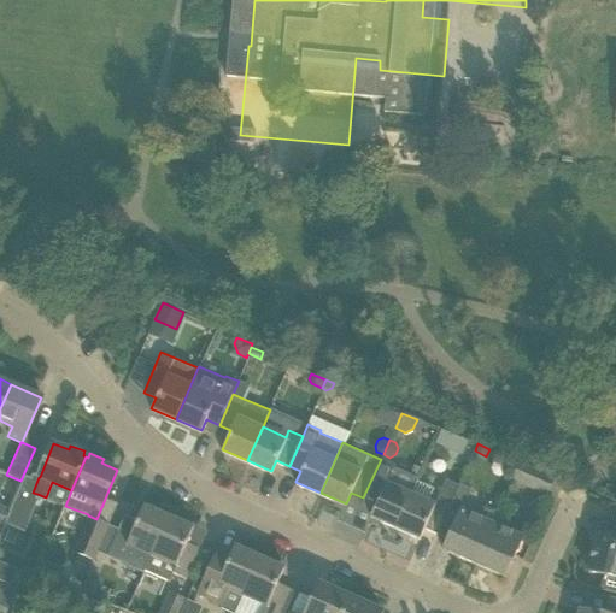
[(371,514),(396,525),(411,493),(417,476),(394,465),(396,463),(382,455),(380,459),(381,459),(363,497),(376,504),(371,514)]
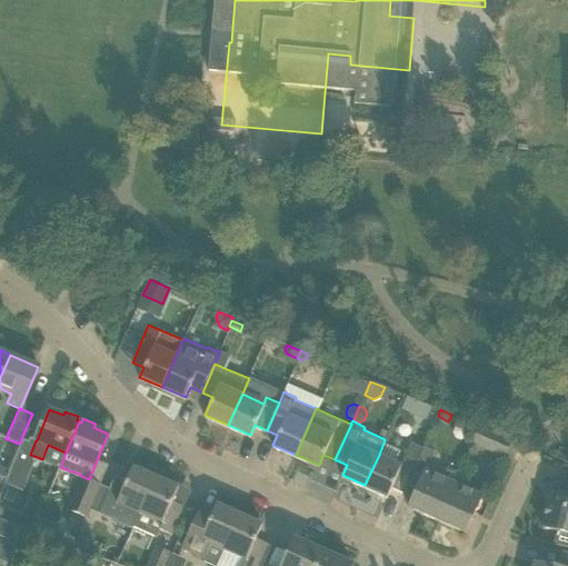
[(504,455),(510,440),(490,432),(478,427),(471,440),(484,446),(504,455)]
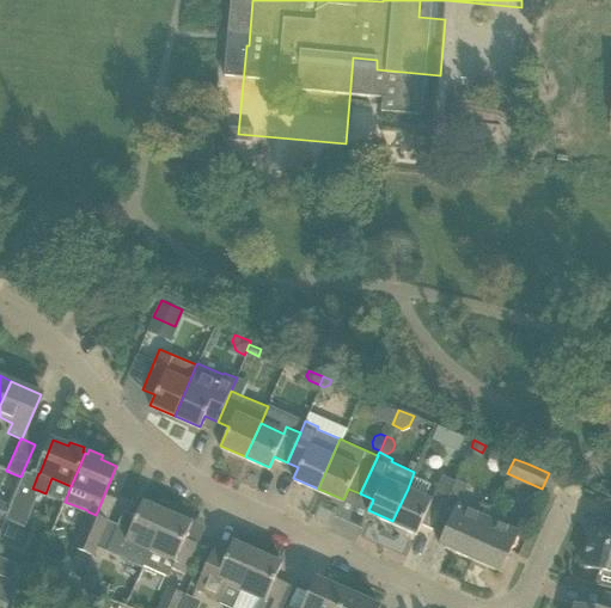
[(432,479),(414,472),(408,489),(392,521),(416,532),(421,521),(434,527),(450,492),(454,479),(443,473),(438,483),(433,492),(431,498),(425,496),(432,479)]
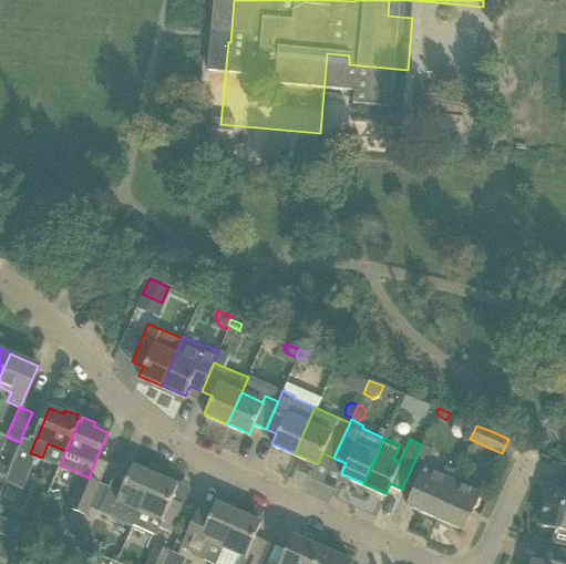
[(422,443),(421,444),(417,457),(426,460),(432,448),(422,443)]
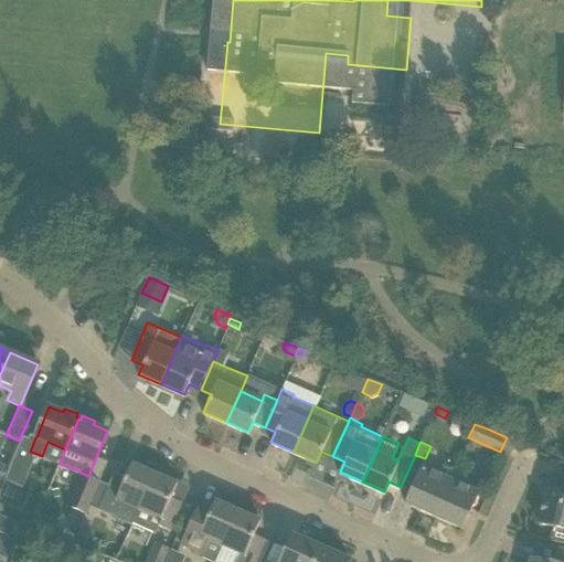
[(21,486),(34,453),(30,452),(17,446),(9,465),(2,479),(21,486)]
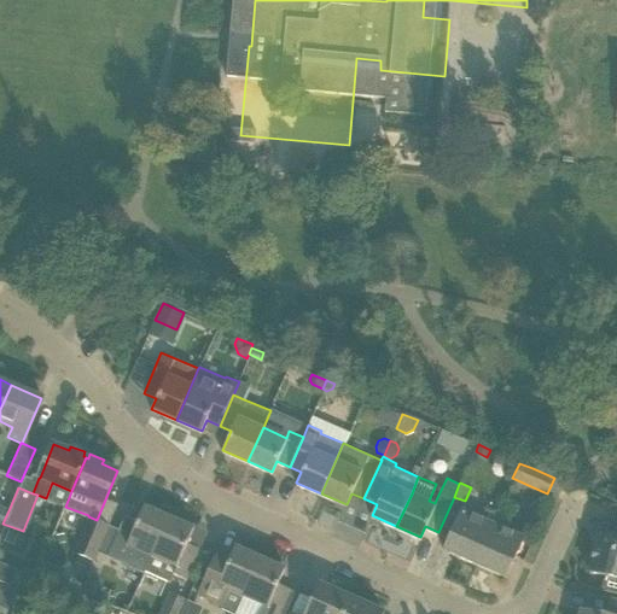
[(126,515),(116,537),(114,537),(110,544),(124,550),(127,545),(151,555),(169,515),(145,506),(138,521),(126,515)]
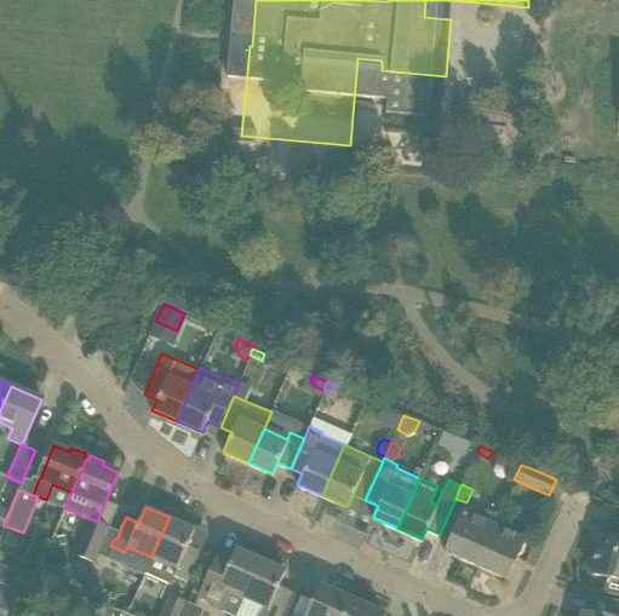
[(482,518),(463,510),(445,550),(476,563),(498,514),(486,508),(482,518)]
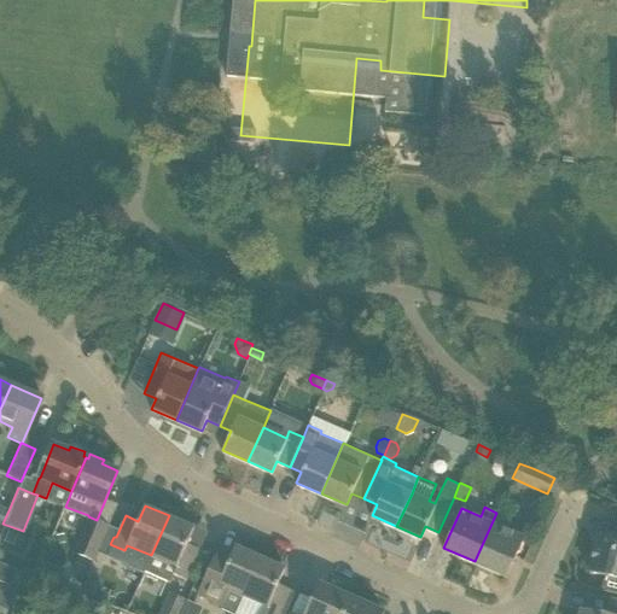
[(496,513),(475,561),(505,576),(523,536),(504,527),(508,518),(496,513)]
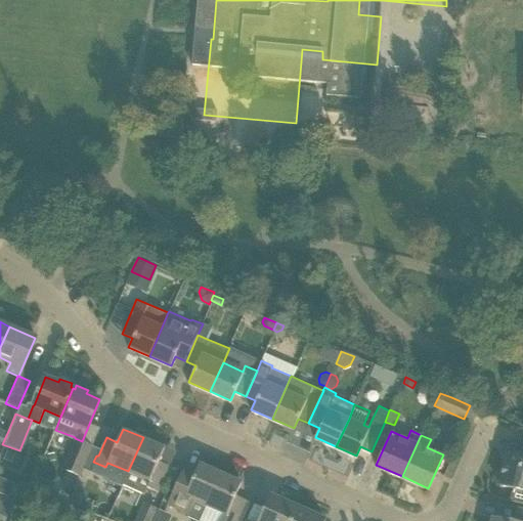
[(143,437),(128,471),(123,482),(144,491),(147,485),(159,490),(170,465),(159,460),(165,447),(143,437)]
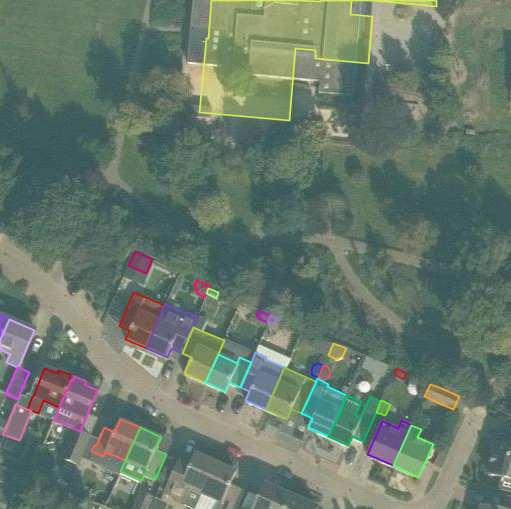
[(80,431),(73,428),(61,457),(79,464),(90,435),(80,431)]
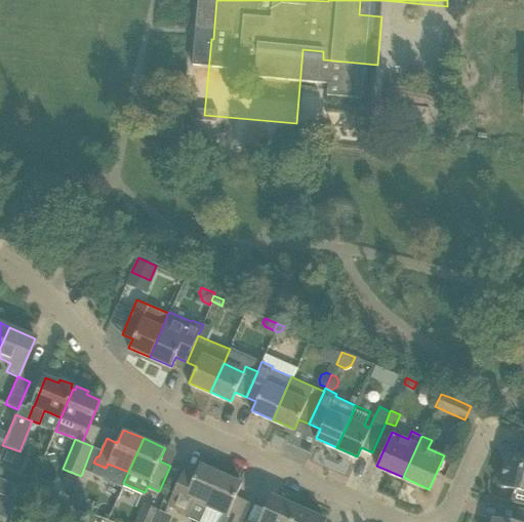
[(508,452),(500,484),(514,487),(511,500),(523,503),(523,444),(520,455),(508,452)]
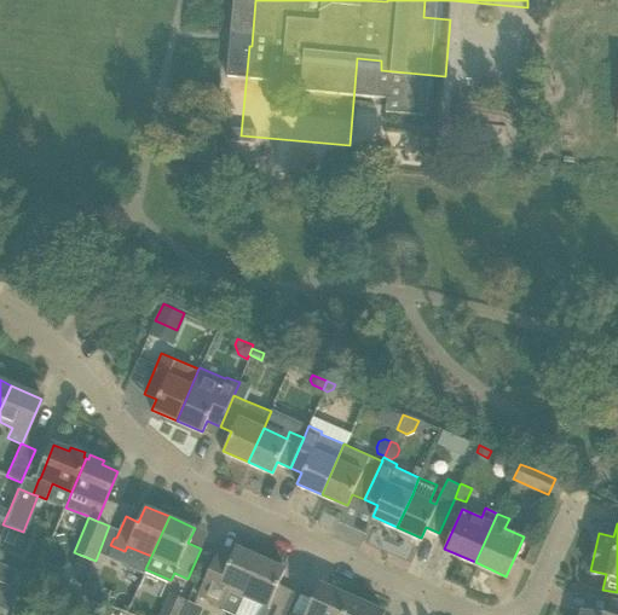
[(224,605),(223,608),(235,614),(243,597),(261,557),(236,546),(230,562),(217,556),(200,596),(224,605)]
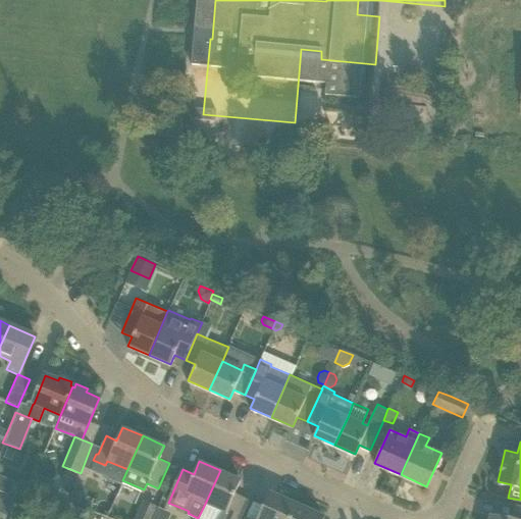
[(241,479),(220,470),(205,504),(225,512),(221,518),(241,518),(250,499),(236,491),(241,479)]
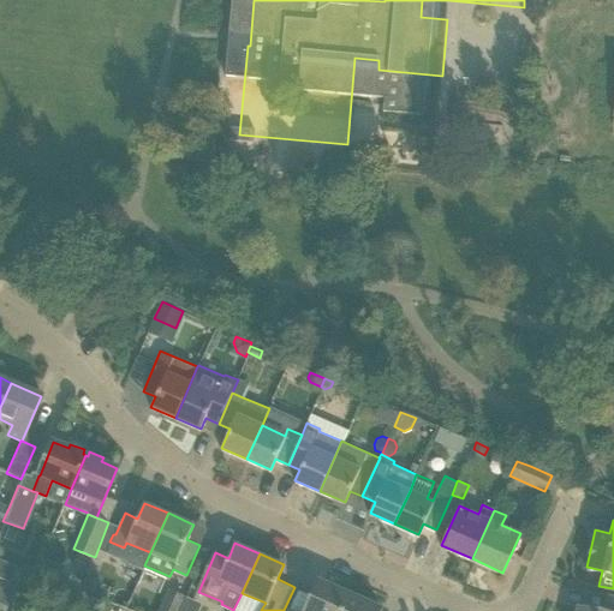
[(0,576),(9,581),(15,564),(0,558),(0,576)]
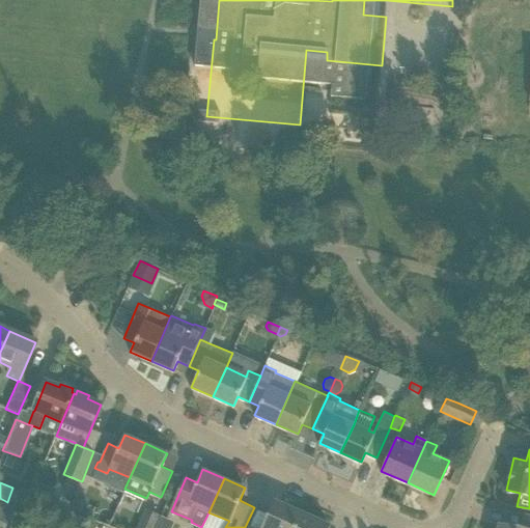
[(76,496),(71,509),(81,513),(86,499),(76,496)]
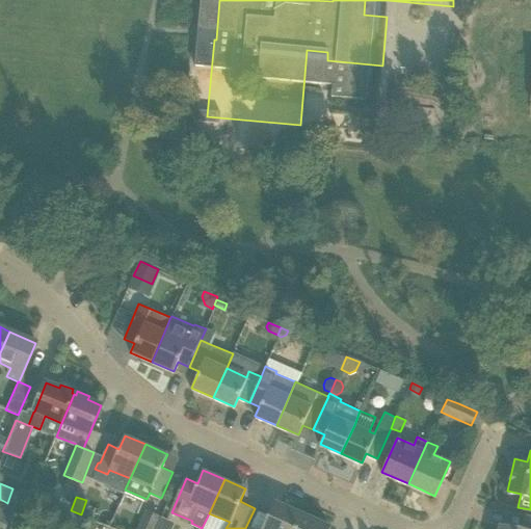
[(295,528),(302,513),(275,501),(263,528),(256,528),(250,527),(248,528),(295,528)]
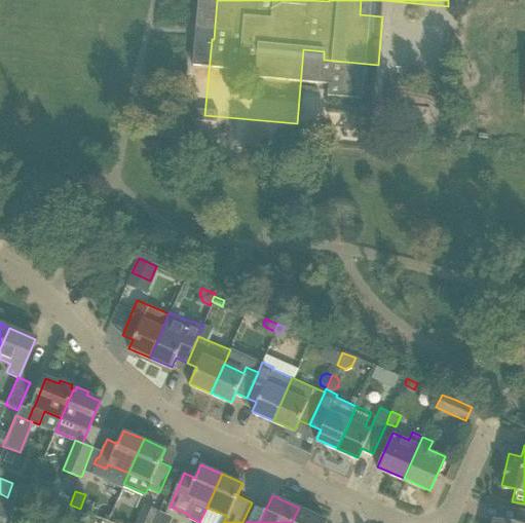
[(0,501),(0,515),(5,518),(12,503),(2,497),(0,501)]
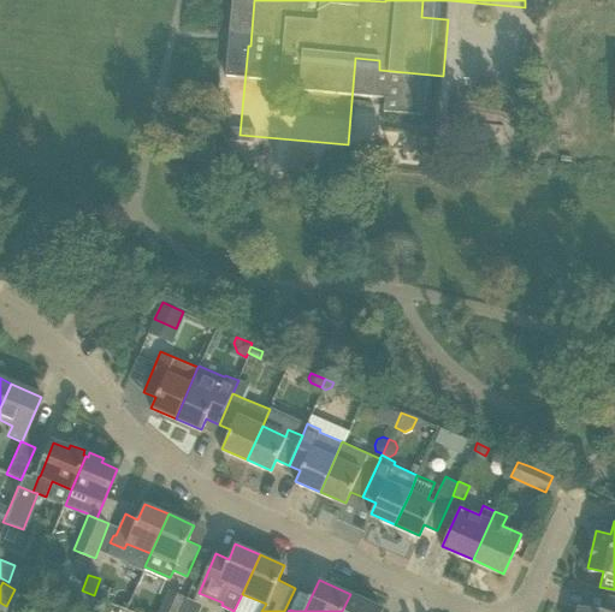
[(158,611),(178,611),(187,595),(169,588),(158,611)]
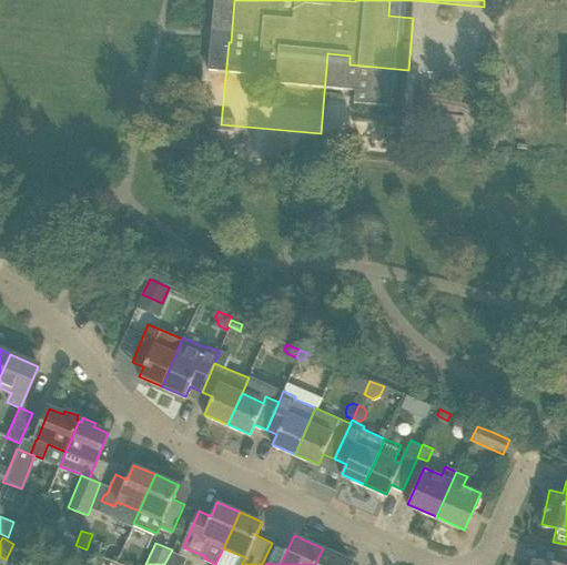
[(323,548),(315,564),(351,564),(353,561),(335,554),(337,548),(325,543),(323,548)]
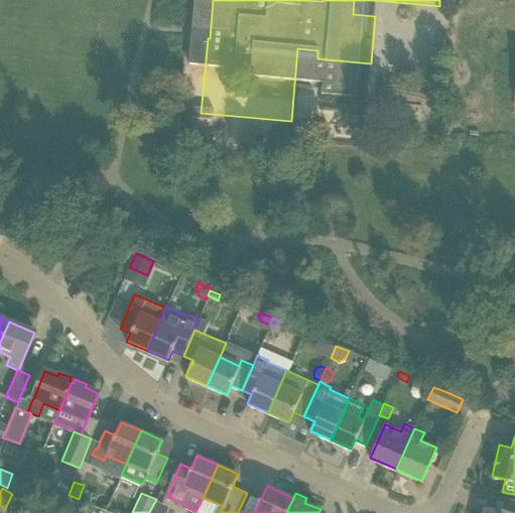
[(483,512),(514,512),(514,500),(507,498),(507,499),(512,500),(509,512),(484,507),(483,512)]
